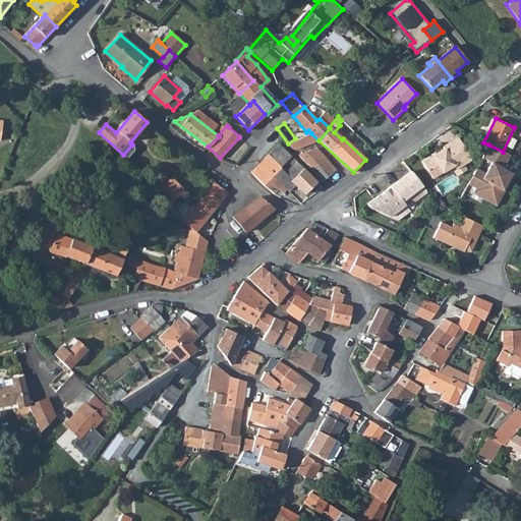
[(311,133),(296,139),(301,148),(319,140),(311,133)]
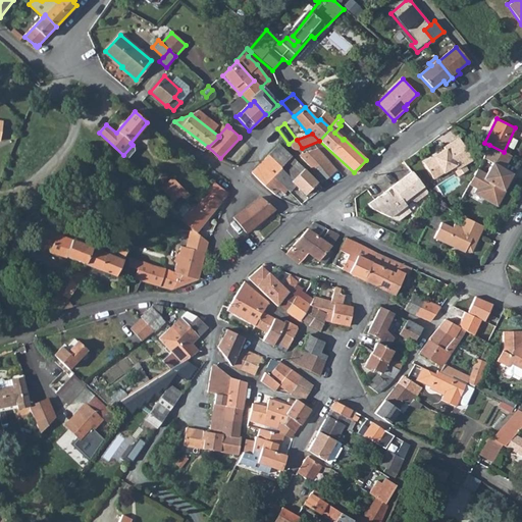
[(458,138),(442,147),(444,149),(422,162),(432,178),(452,166),(454,165),(456,168),(463,164),(471,159),(458,138)]
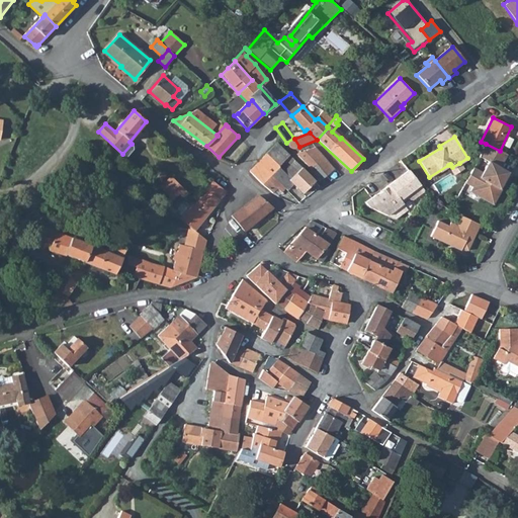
[(293,138),(286,143),(288,147),(291,149),(295,149),(299,147),(294,139),(293,138)]
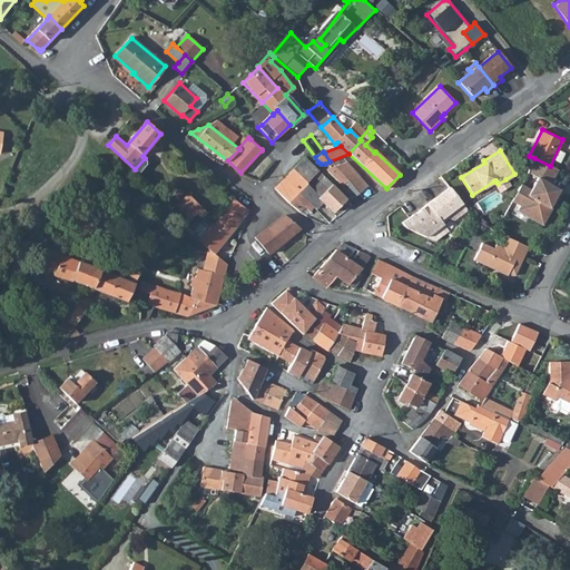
[(306,158),(294,169),(305,182),(317,169),(306,158)]
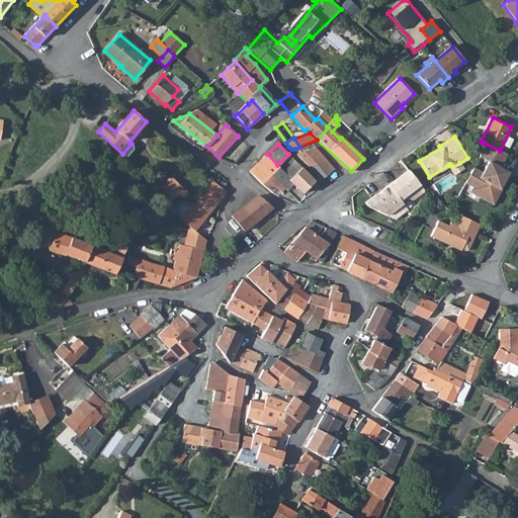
[(500,151),(486,144),(479,157),(488,162),(482,173),(472,168),(464,182),(471,187),(469,191),(492,204),(501,189),(499,189),(500,187),(498,186),(501,180),(503,181),(508,173),(499,168),(507,155),(500,151)]
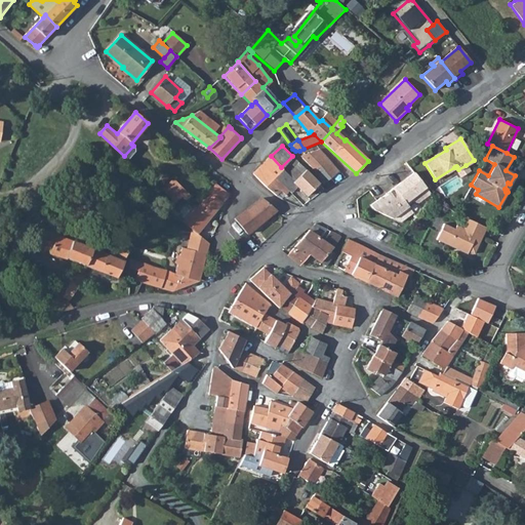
[(310,152),(309,153),(313,157),(320,165),(330,177),(337,171),(320,151),(317,154),(315,152),(314,151),(312,151),(310,152)]
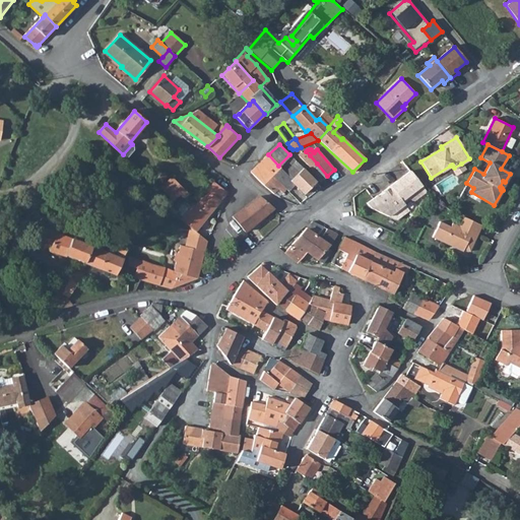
[(278,166),(268,154),(251,172),(269,189),(273,194),(278,189),(282,193),(286,189),(282,185),(271,175),(279,167),(278,166)]
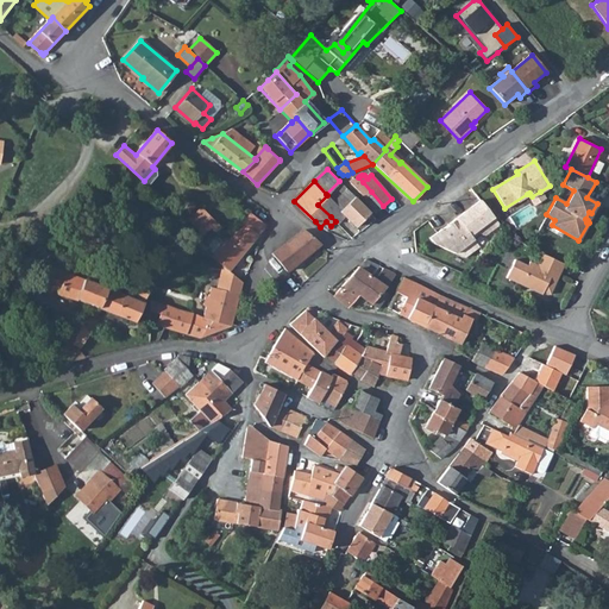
[(364,198),(363,199),(375,214),(383,206),(371,192),(364,198)]
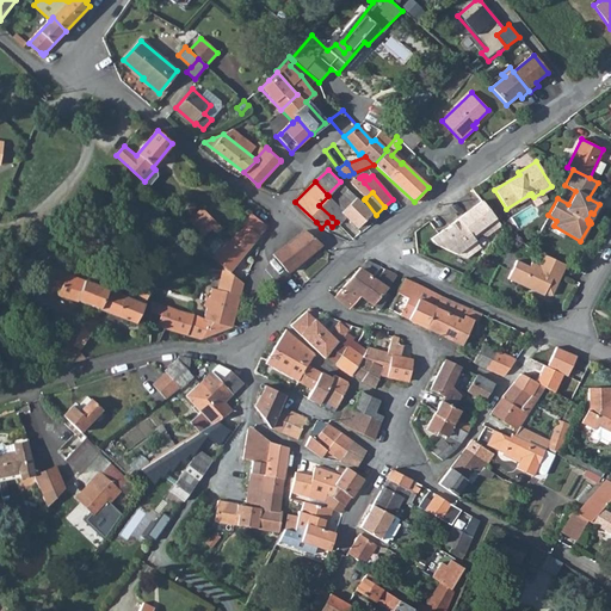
[(545,199),(542,192),(534,197),(531,193),(529,195),(535,205),(545,199)]
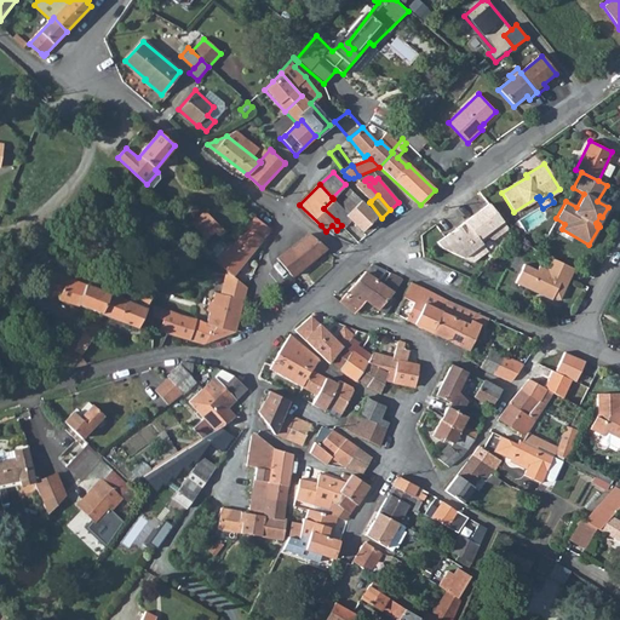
[(333,199),(323,208),(337,220),(345,212),(333,199)]
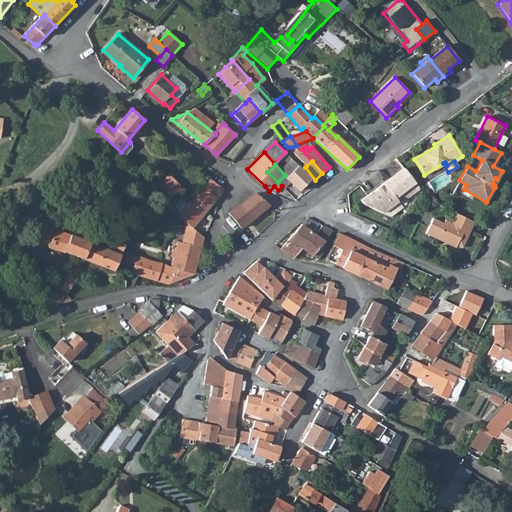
[(298,165),(286,177),(299,190),(310,179),(298,165)]
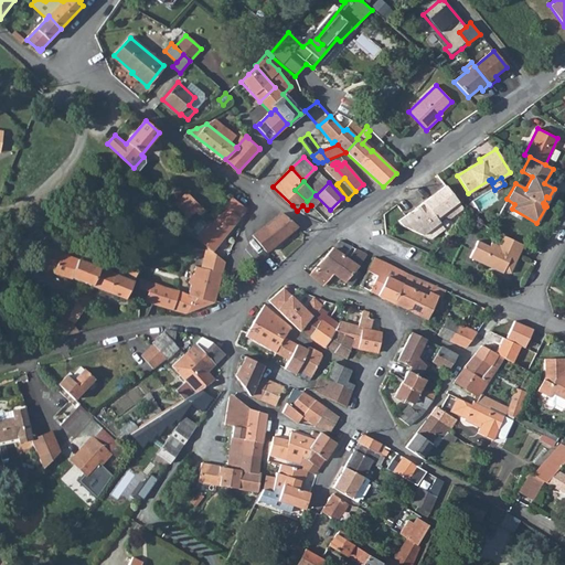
[(464,208),(445,185),(423,202),(438,221),(443,216),(450,217),(464,208)]
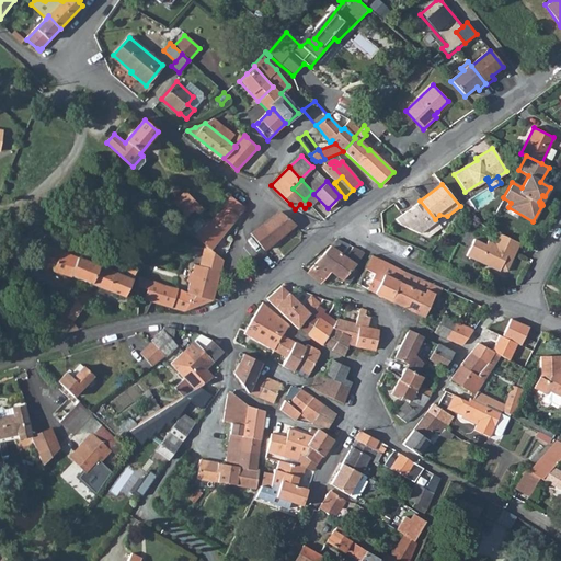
[(86,186),(78,197),(82,201),(90,190),(86,186)]
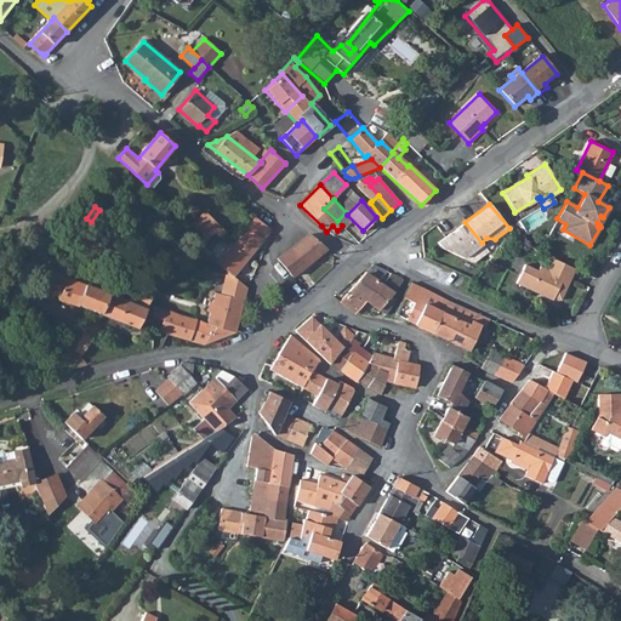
[(206,212),(193,223),(208,239),(216,232),(221,237),(227,232),(206,212)]
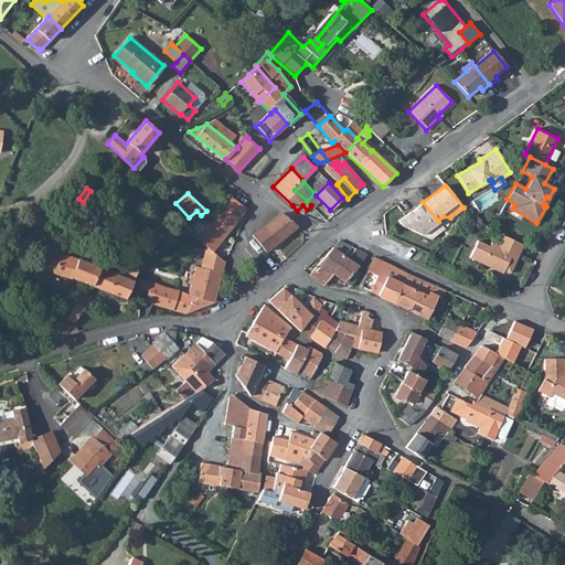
[(232,198),(225,205),(240,216),(246,208),(232,198)]
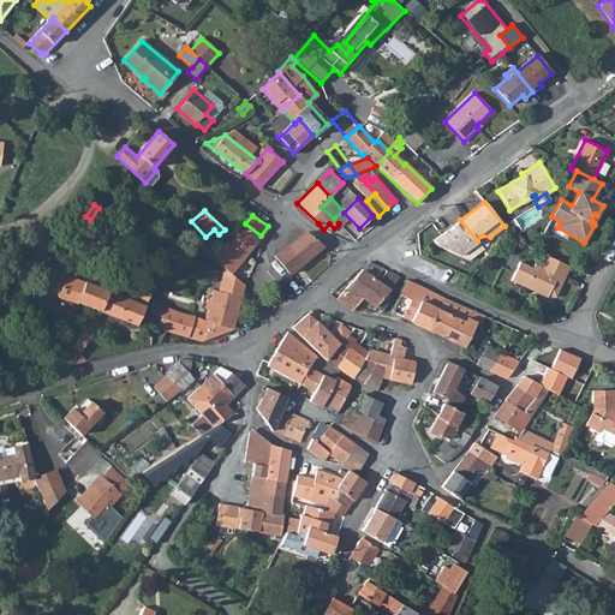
[(477,240),(460,220),(433,239),(437,245),(469,260),(483,249),(477,240)]
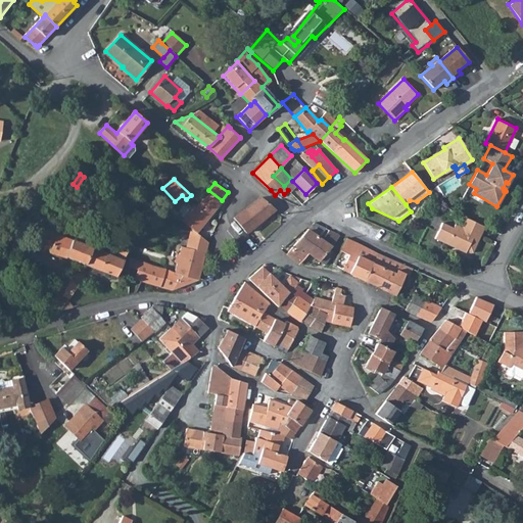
[(162,188),(152,196),(164,209),(175,201),(162,188)]
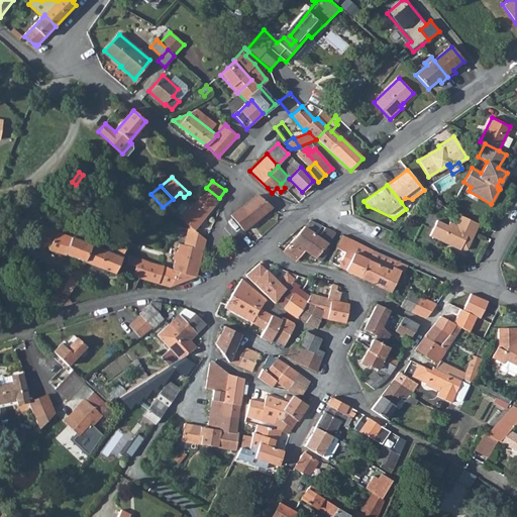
[(206,188),(181,219),(190,226),(195,230),(219,198),(206,188)]
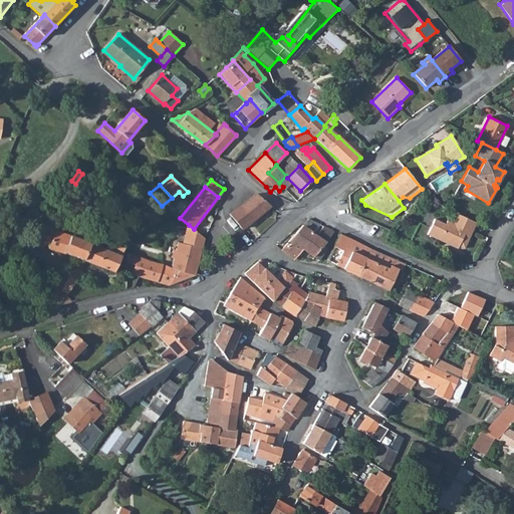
[(230,215),(241,228),(271,206),(257,194),(230,215)]
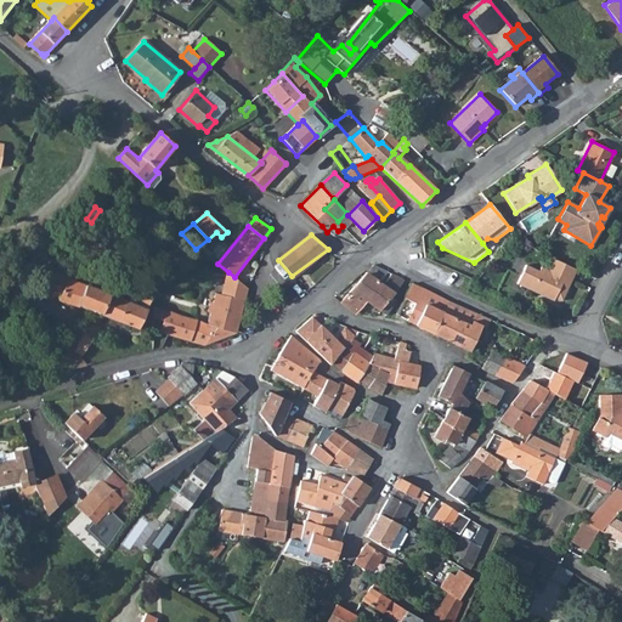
[(575,270),(553,259),(547,271),(539,266),(537,271),(524,265),(515,283),(552,300),(553,298),(560,301),(575,270)]
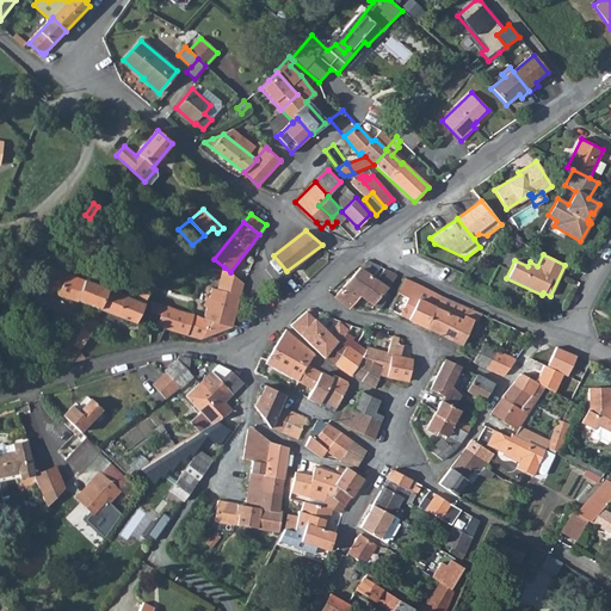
[(368,260),(335,296),(350,308),(359,296),(372,278),(380,266),(368,260)]
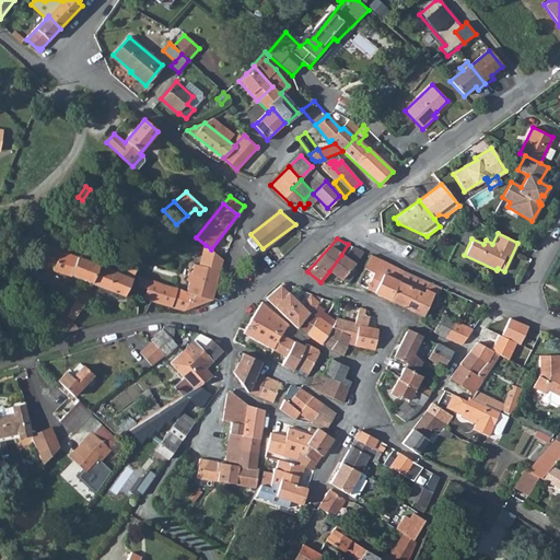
[(43,243),(30,261),(71,277),(72,276),(124,295),(131,281),(135,282),(136,279),(133,278),(133,277),(43,243)]
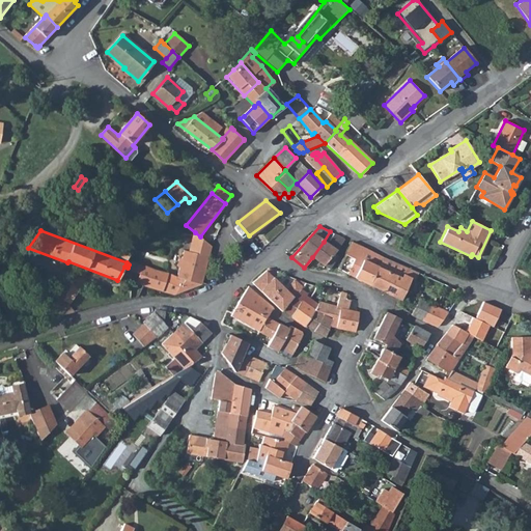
[(189,252),(208,256),(212,246),(200,236),(195,232),(189,252)]
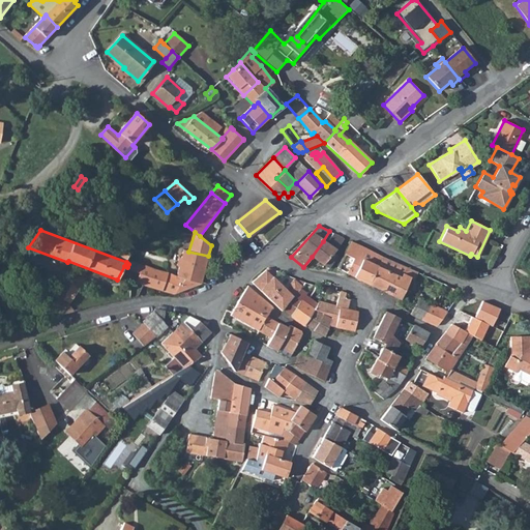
[(323,241),(312,257),(323,266),(325,264),(329,267),(334,260),(334,259),(336,256),(333,254),(344,238),(334,233),(326,243),(323,241)]
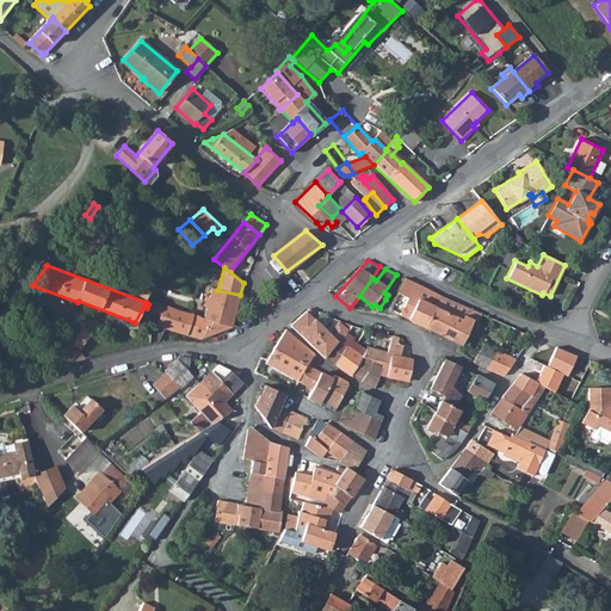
[(405,279),(396,295),(407,301),(400,315),(426,328),(440,296),(405,279)]
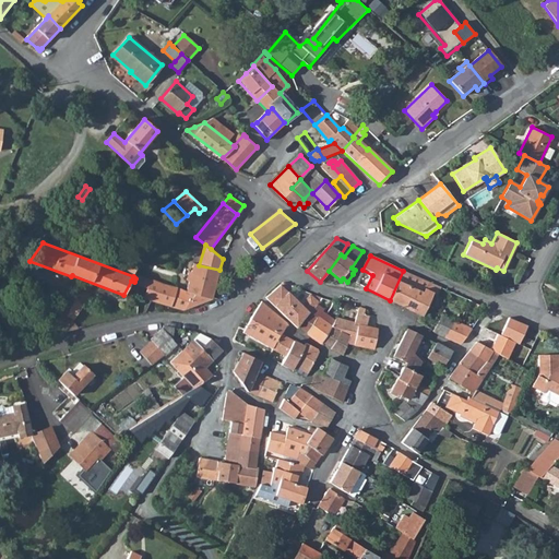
[(144,298),(182,309),(212,300),(219,270),(199,265),(195,264),(192,272),(190,273),(188,280),(191,282),(188,292),(179,287),(151,278),(144,298)]
